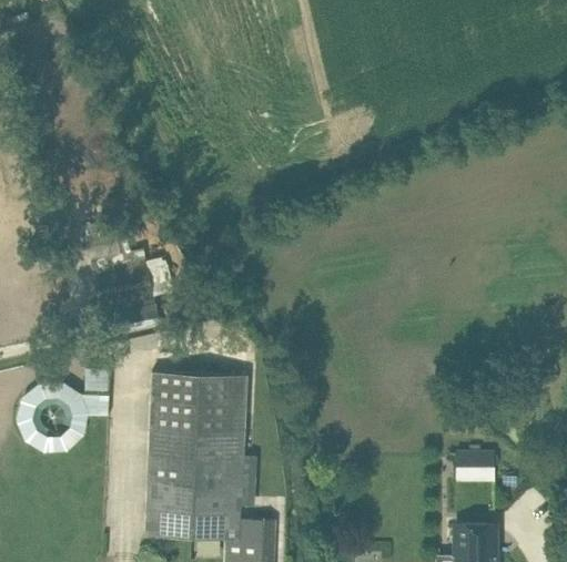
[(97,274),(109,335),(162,325),(150,264),(97,274)]
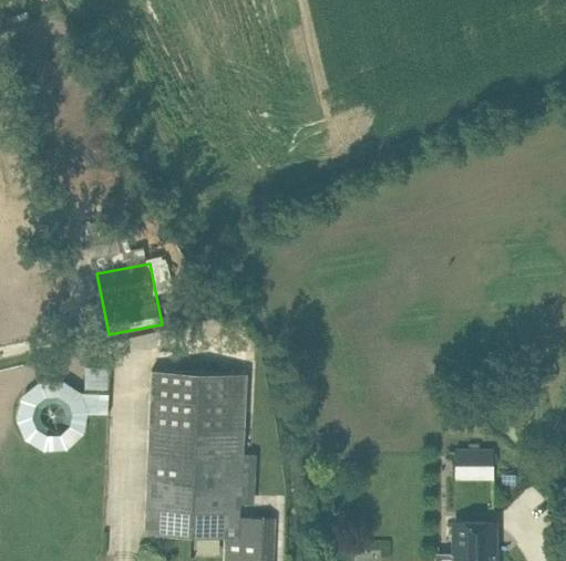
[(110,417),(109,369),(84,370),(85,386),(22,388),(24,450),(90,449),(89,417),(110,417)]
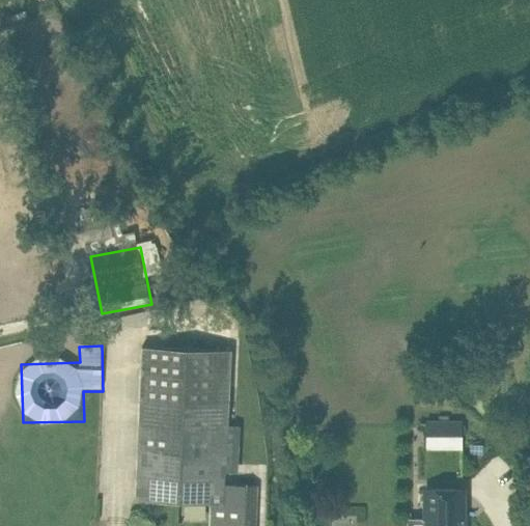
[(208,506),(206,525),(255,525),(256,490),(226,489),(231,353),(140,350),(135,504),(208,506)]
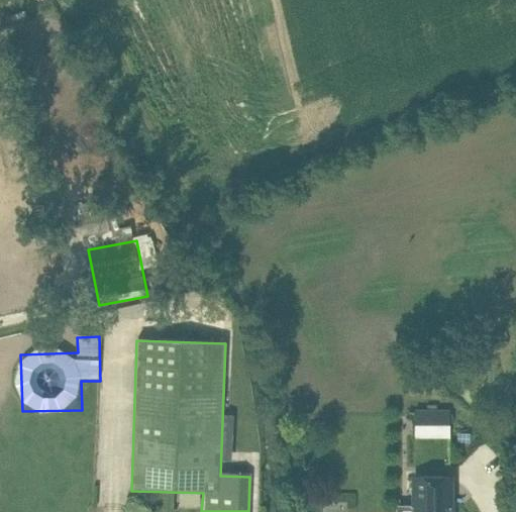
[(415,414),(414,428),(450,428),(450,414),(415,414)]
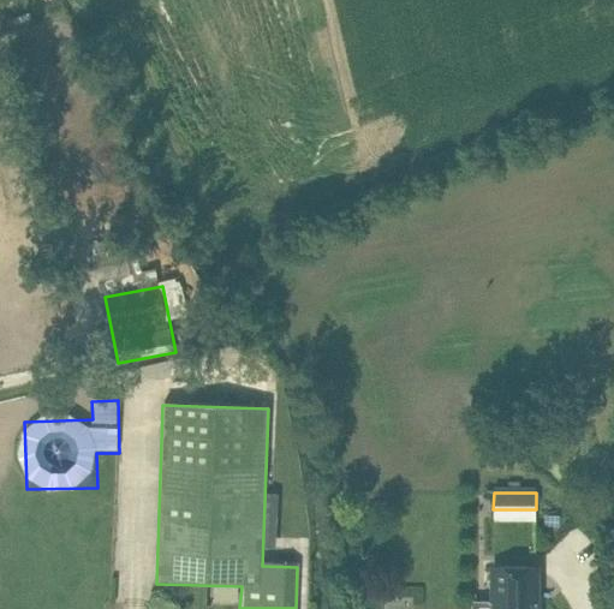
[(535,608),(535,571),(492,572),(492,608),(535,608)]
